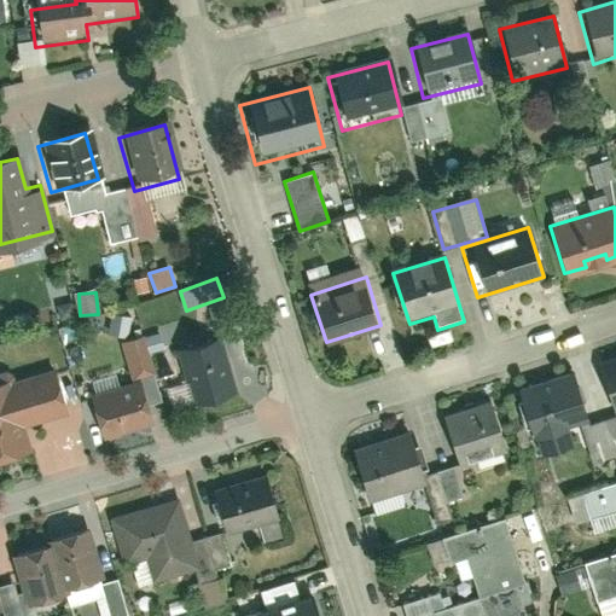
[(176,348),(195,408),(237,395),(219,335),(176,348)]
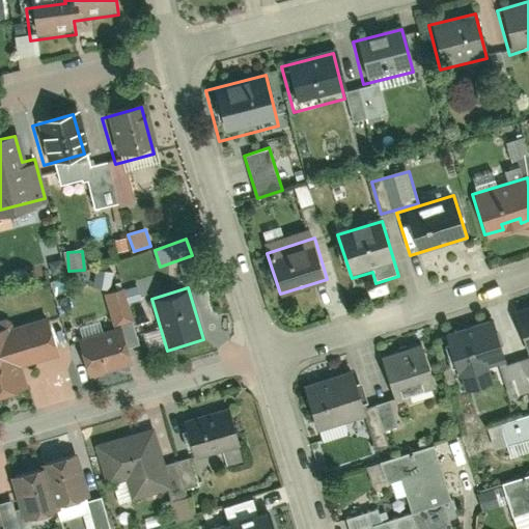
[(528,355),(528,302),(513,307),(528,356),(528,355)]
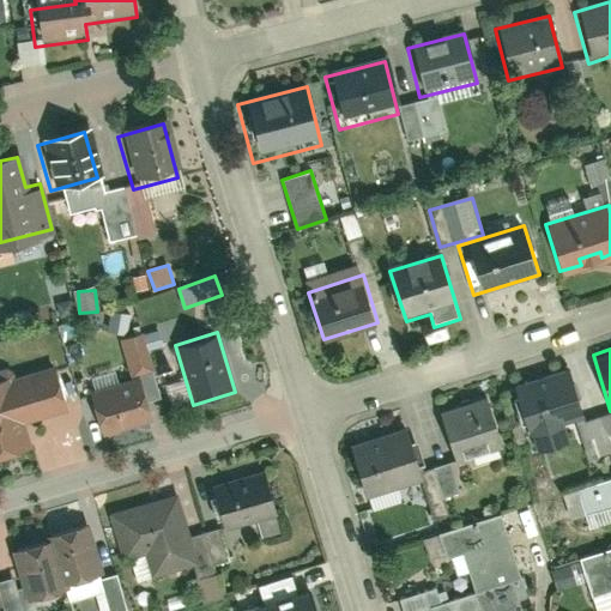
[(0,457),(30,449),(22,423),(67,409),(53,362),(0,376),(0,457)]
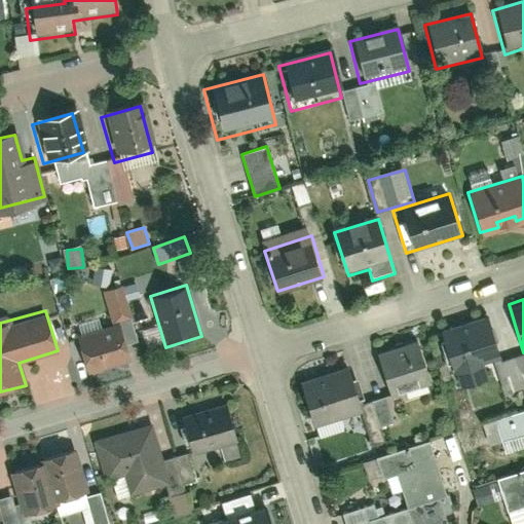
[(501,354),(488,312),(439,328),(456,383),(486,373),(483,361),(501,354)]
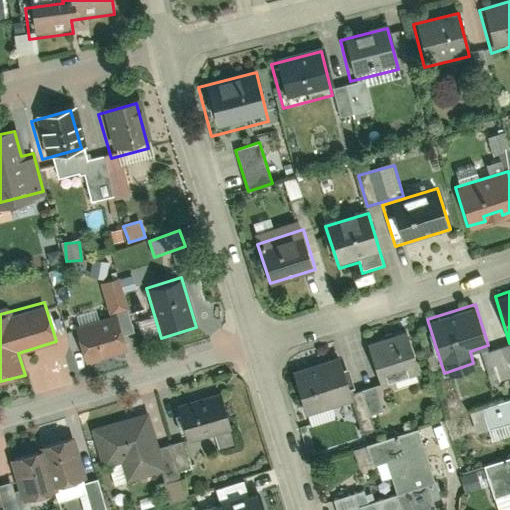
[(74,326),(86,365),(91,366),(95,365),(99,361),(128,352),(116,314),(74,326)]
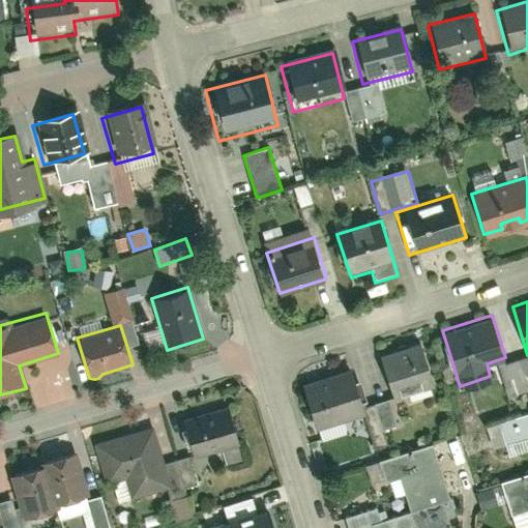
[(378,348),(391,390),(432,378),(418,335),(378,348)]
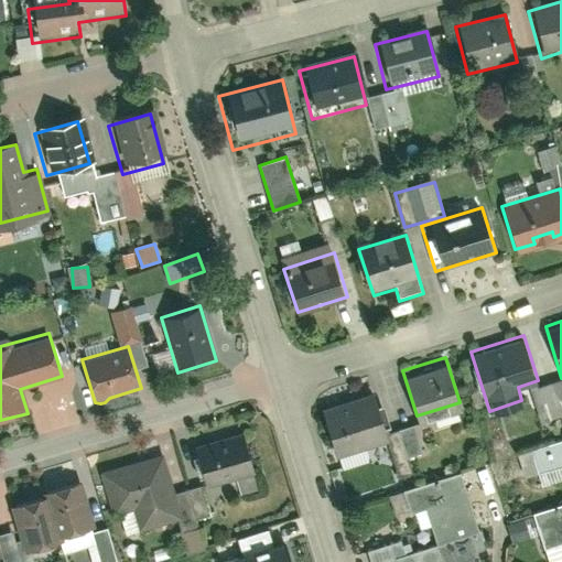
[(320,404),(334,453),(387,436),(373,389),(320,404)]
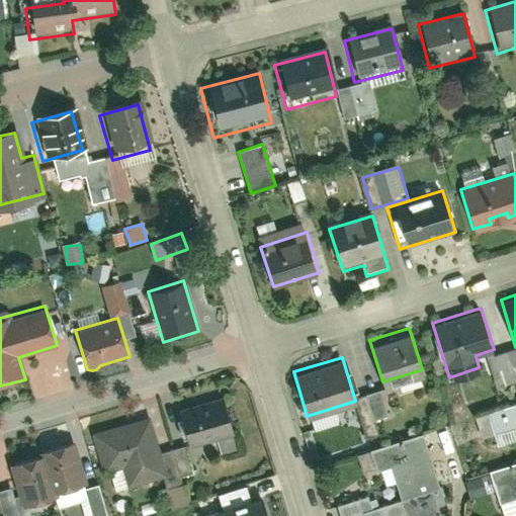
[(366,395),(373,423),(391,419),(384,391),(366,395)]
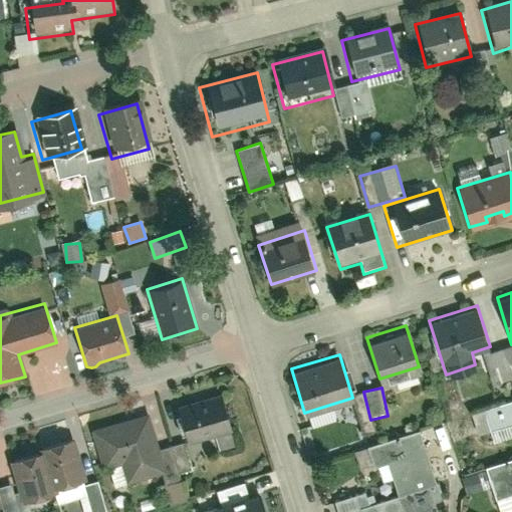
[(174,404),(186,442),(228,430),(217,391),(174,404)]
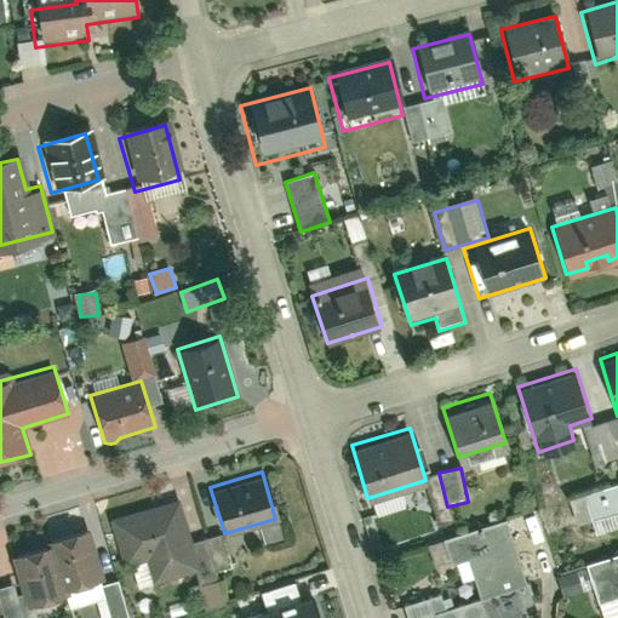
[(617,484),(595,492),(604,518),(617,513),(617,484)]
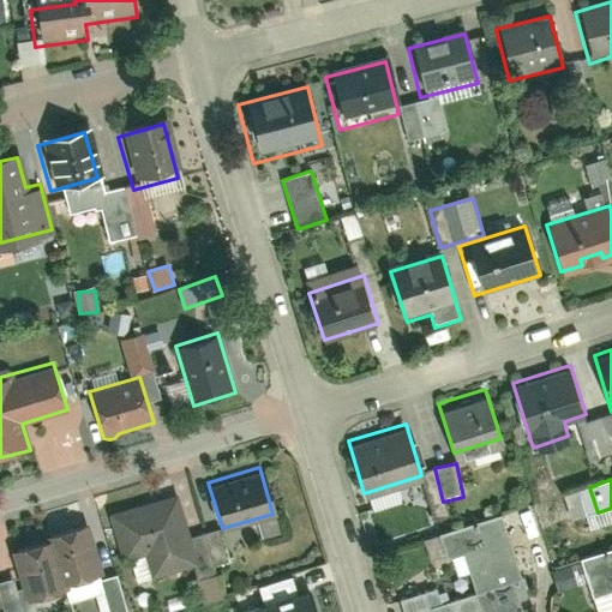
[(197,561),(190,537),(174,487),(107,508),(121,557),(143,550),(150,574),(197,561)]
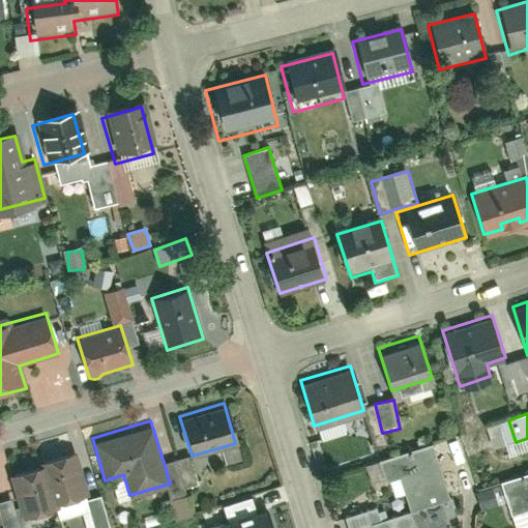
[(440,500),(447,498),(431,444),(380,461),(387,482),(401,478),(410,509),(440,500)]
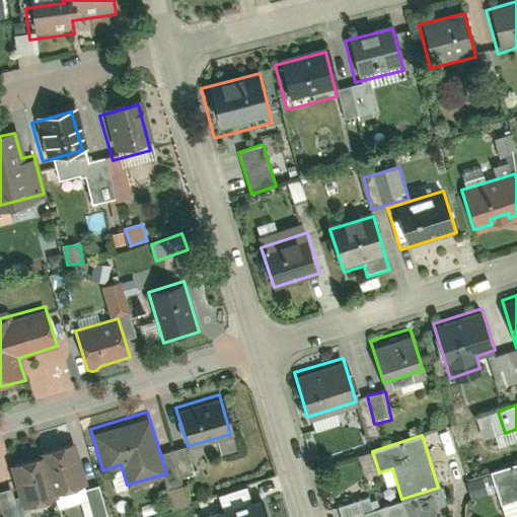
[(88,489),(74,440),(41,450),(42,455),(55,499),(88,489)]
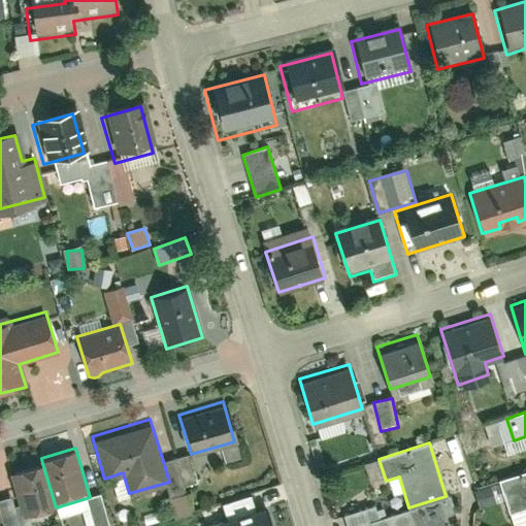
[(56,507),(42,463),(11,472),(25,517),(26,521),(57,512),(56,507)]
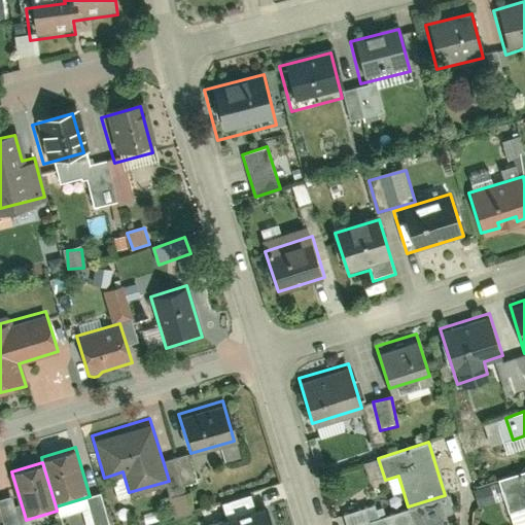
[(508,512),(524,505),(524,470),(497,480),(508,512)]
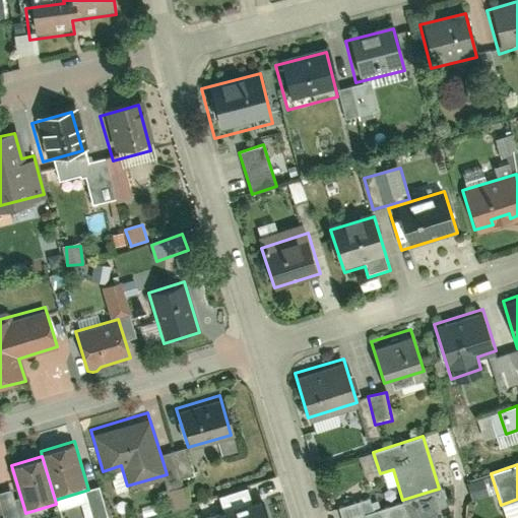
[(170,492),(174,509),(188,506),(185,489),(170,492)]
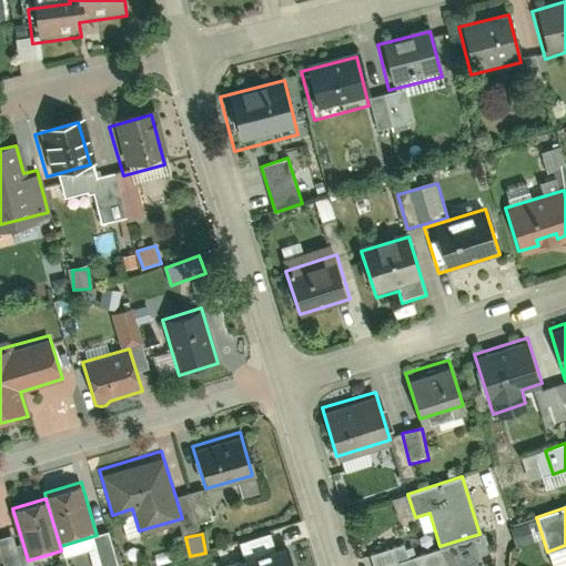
[(233,551),(236,565),(294,565),(286,535),(233,551)]
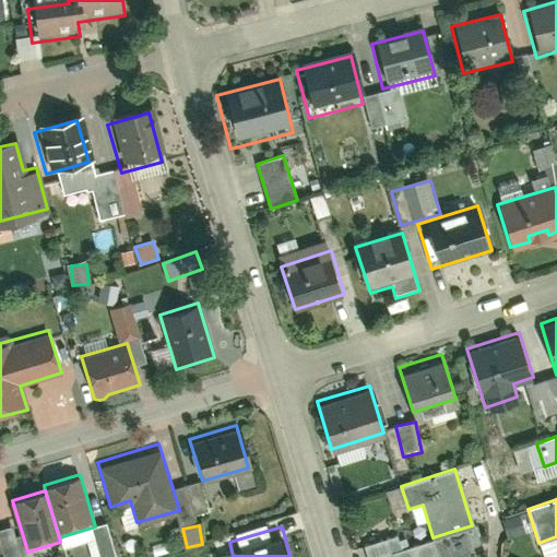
[(473,556),(464,528),(433,537),(392,550),(393,556),(473,556)]
